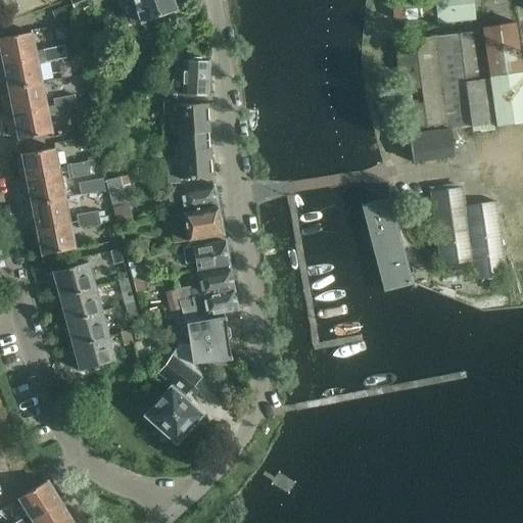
[(69,0),(72,4),(74,10),(100,0),(69,0)]
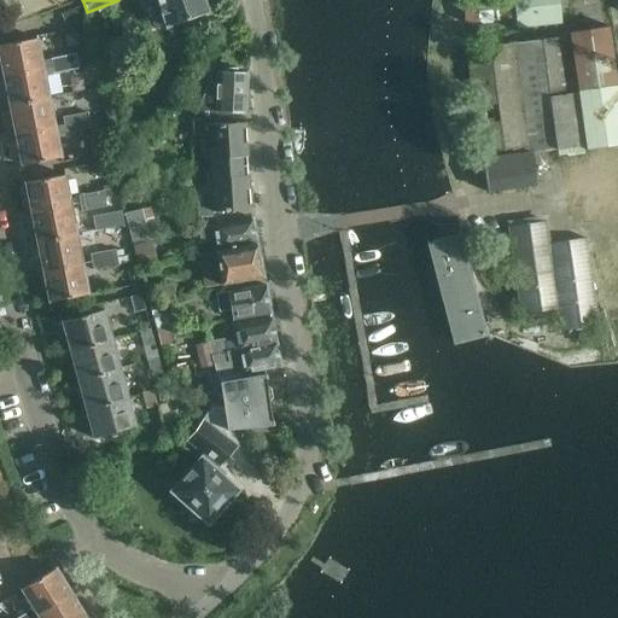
[(153,28),(207,11),(203,0),(156,0),(159,7),(147,11),(153,28)]
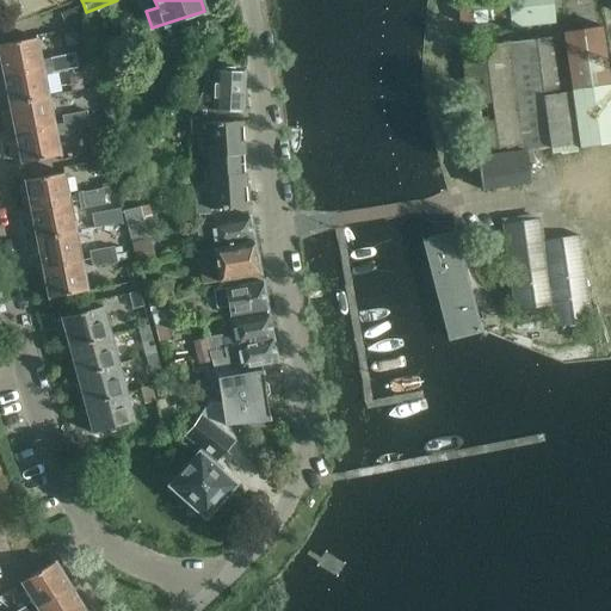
[(457,0),(458,23),(508,18),(510,28),(555,23),(551,0),(457,0)]
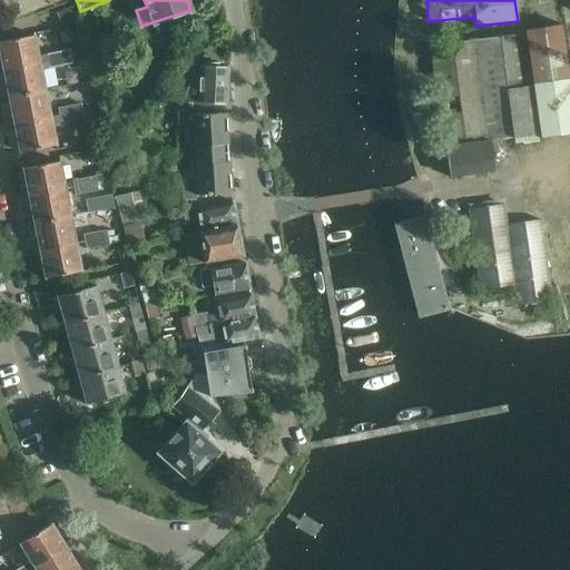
[(524,32),(539,134),(540,137),(569,133),(569,84),(561,25),(523,30),(524,32)]
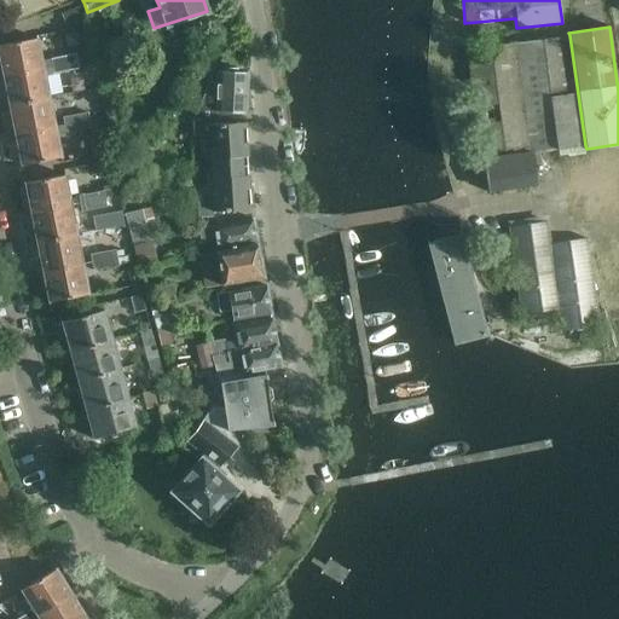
[(585,145),(570,35),(467,50),(482,160),(539,152),(585,145)]
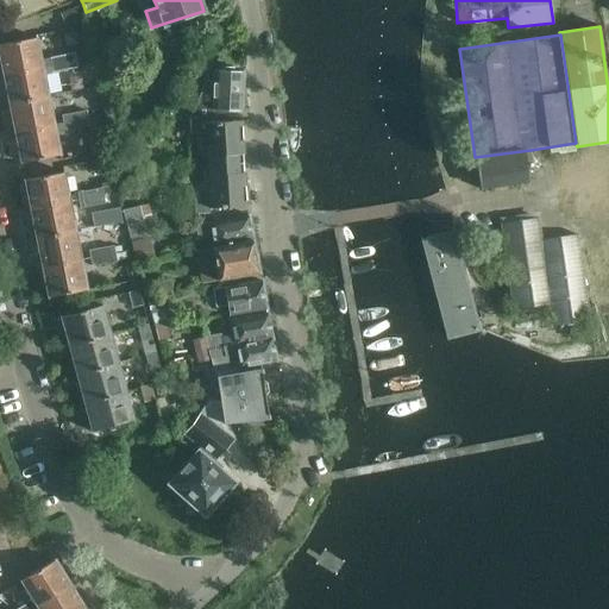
[(36,38),(0,44),(0,62),(2,75),(76,60),(74,52),(50,57),(45,36),(36,38)]
